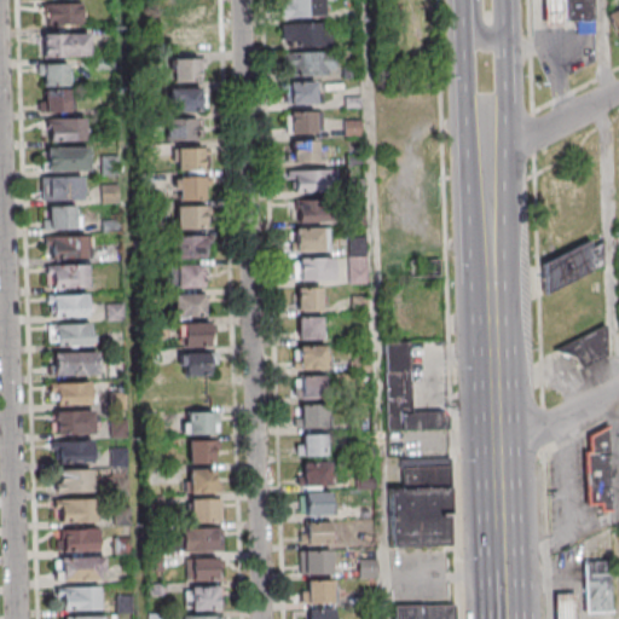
[(197,21),(197,0),(172,0),(172,21),(197,21)]
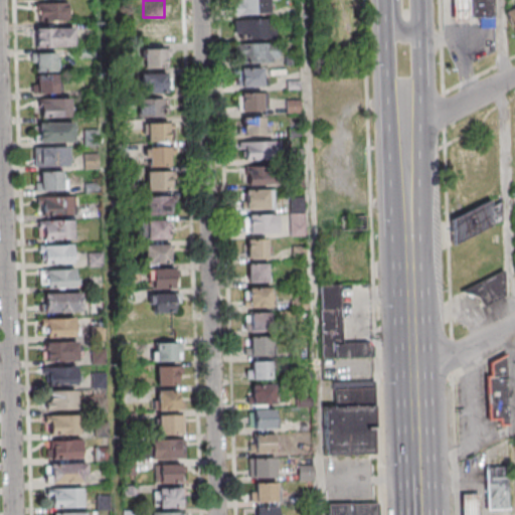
[(233,0),(234,14),(270,14),(270,0),(233,0)]
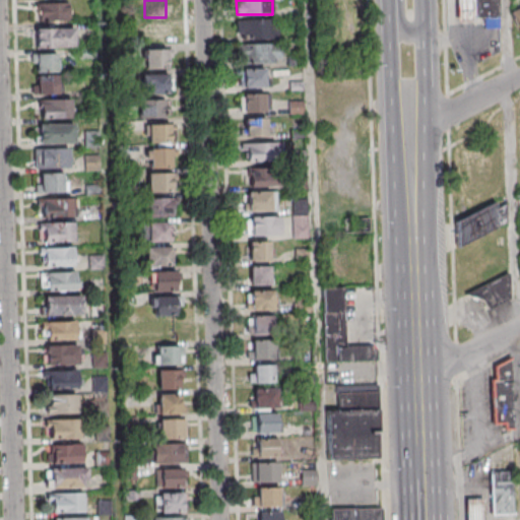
[(475,19),(473,0),(454,0),(456,20),(460,20),(468,19),(475,19)]
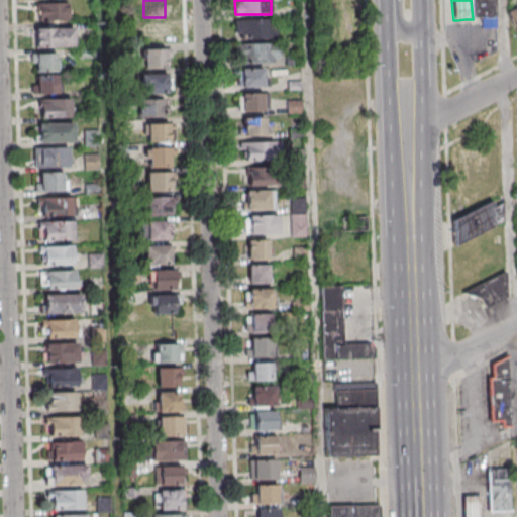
[(474,0),(475,18),(482,18),(482,28),(497,27),(496,0),(474,0)]
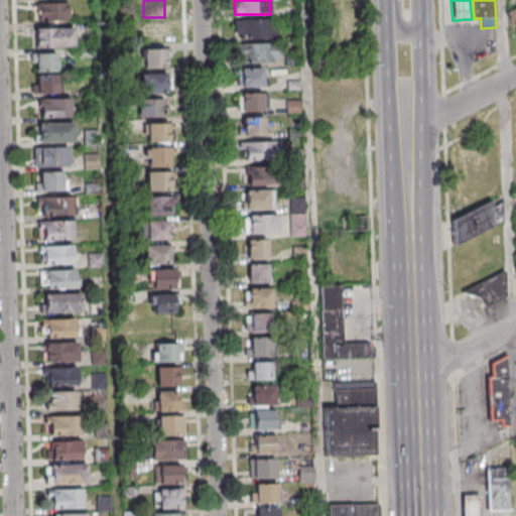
[(68,3),(34,3),(34,20),(68,20),(68,3)]
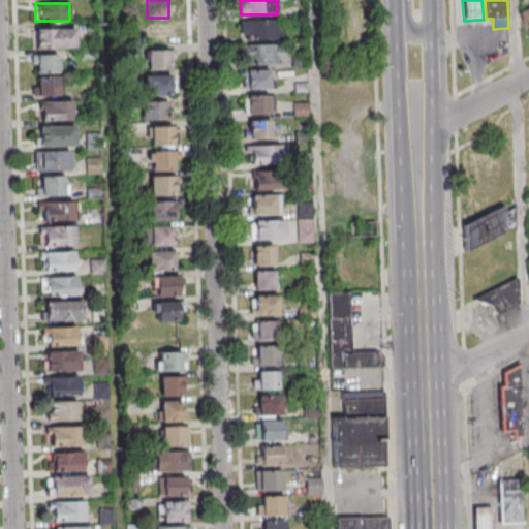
[(528,33),(528,7),(520,11),(528,33)]
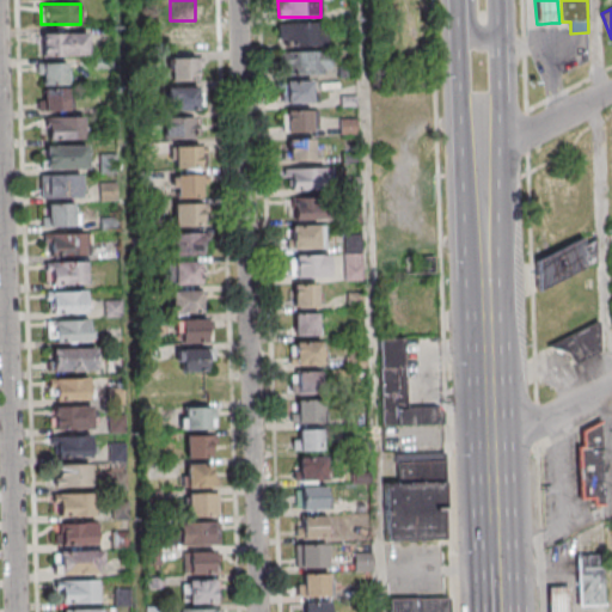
[(325,46),(325,23),(276,23),(276,46),(325,46)]
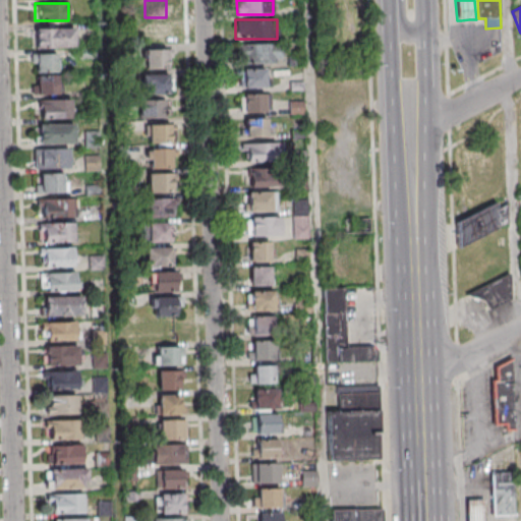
[(167,44),(167,24),(146,24),(146,44),(167,44)]
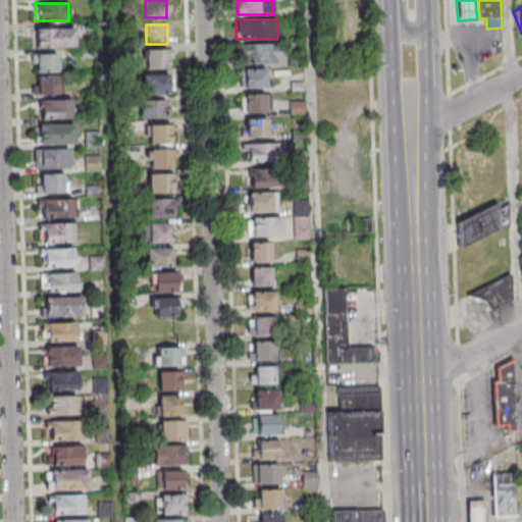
[(34,47),(73,47),(73,29),(34,29),(34,47)]
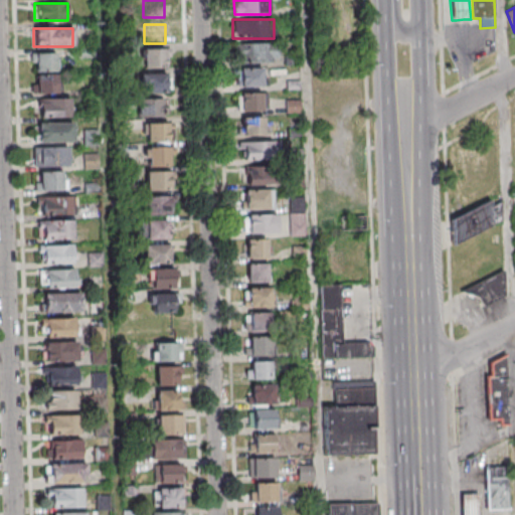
[(277,62),(277,42),(235,42),(235,62),(277,62)]
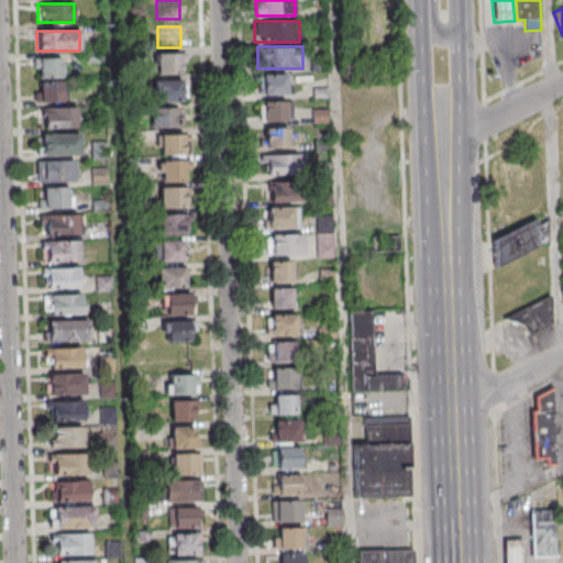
[(157,53),(157,74),(181,74),(181,53),(157,53)]
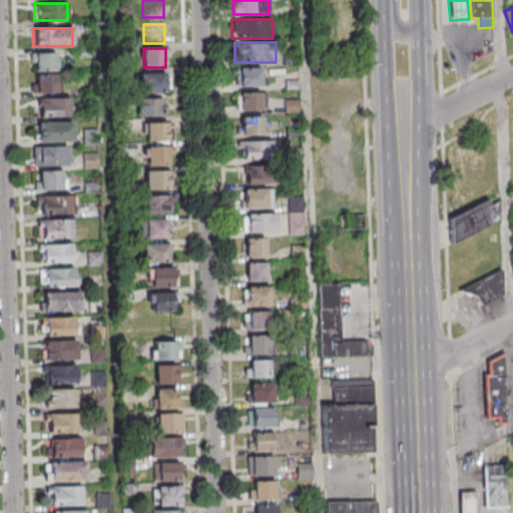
[(55,52),(31,52),(31,71),(55,71),(55,52)]
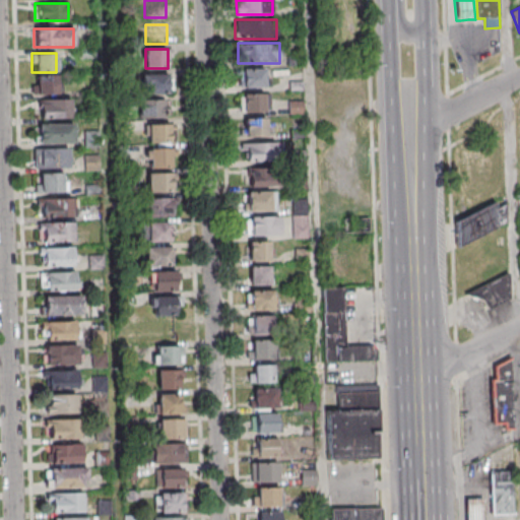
[(264,68),(239,68),(239,87),(264,87),(264,68)]
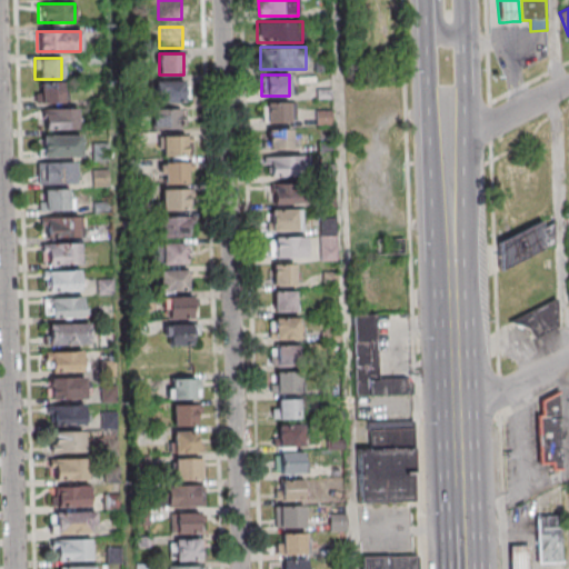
[(158,81),(158,101),(187,101),(187,81),(158,81)]
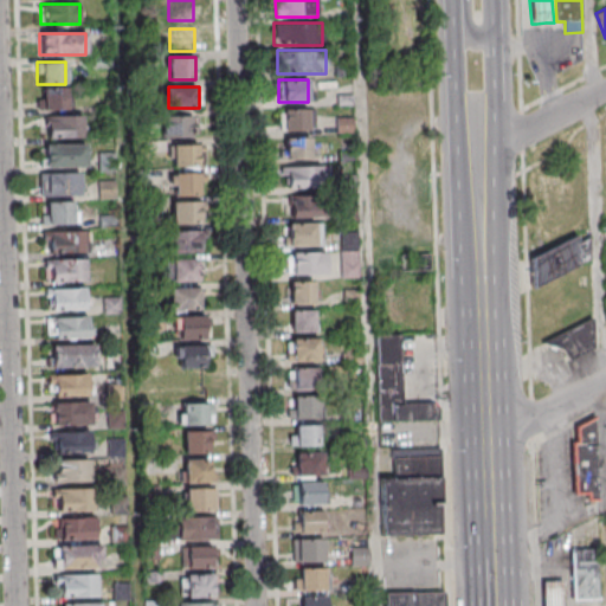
[(66,110),(66,88),(39,88),(39,110),(66,110)]
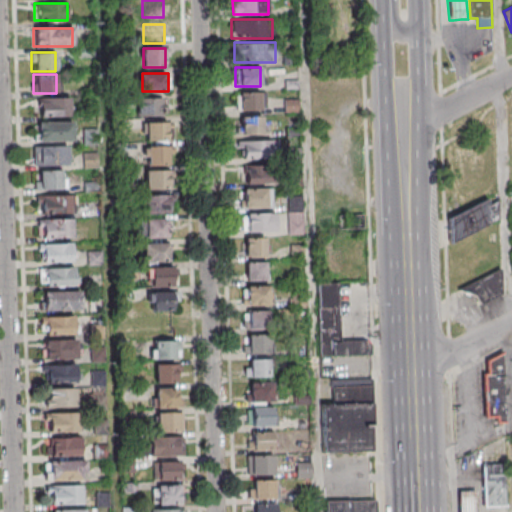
[(259,91),(236,91),(236,110),(259,110),(259,91)]
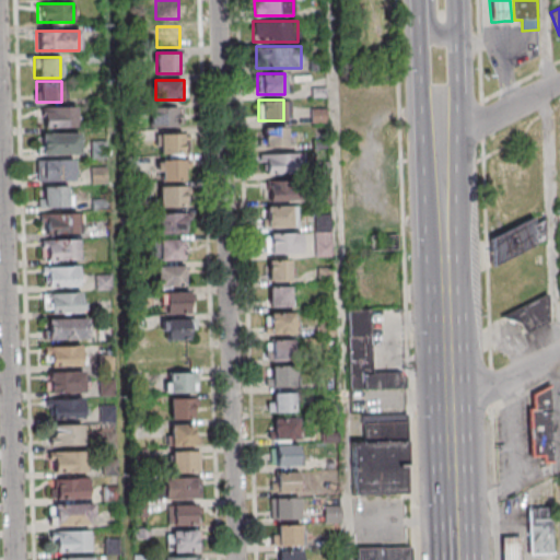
[(77,106),(78,127),(44,128),(44,107),(77,106)]
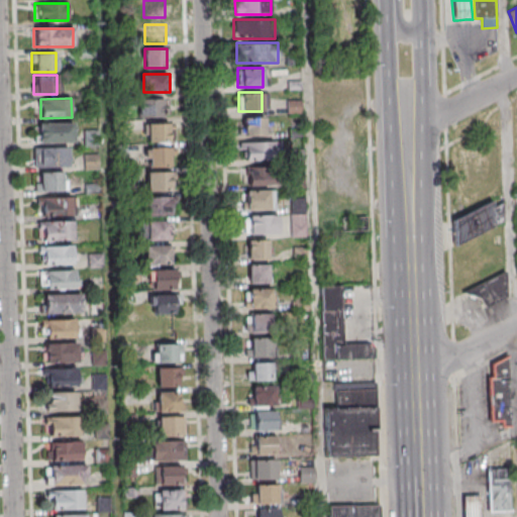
[(168,98),(138,98),(138,117),(168,117),(168,98)]
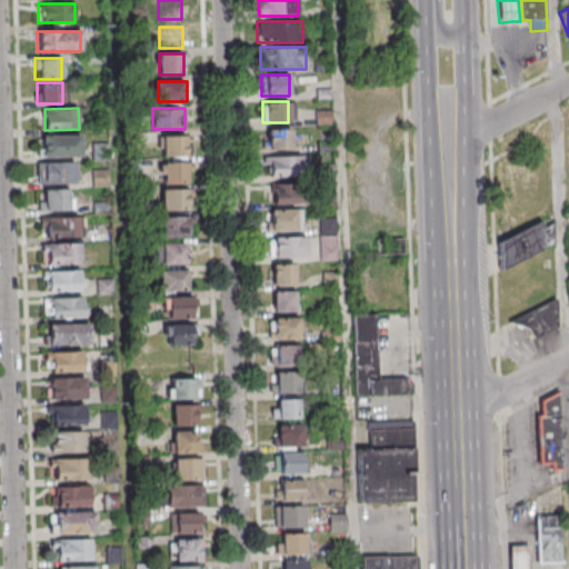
[(291,129),(262,129),(262,149),(291,149),(291,129)]
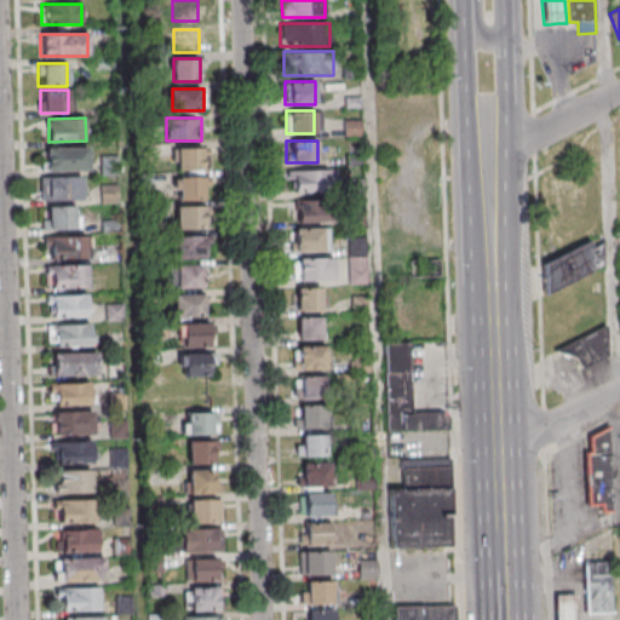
[(90,147),(90,170),(49,171),(47,148),(90,147)]
